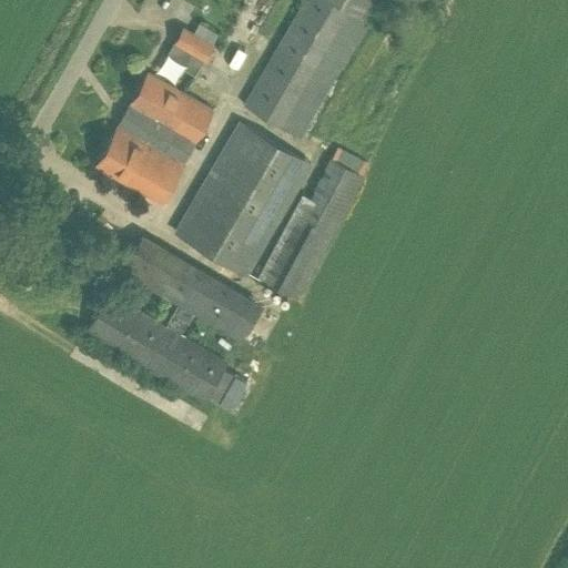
[(182,0),(163,0),(163,1),(184,16),(191,6),(182,0)]
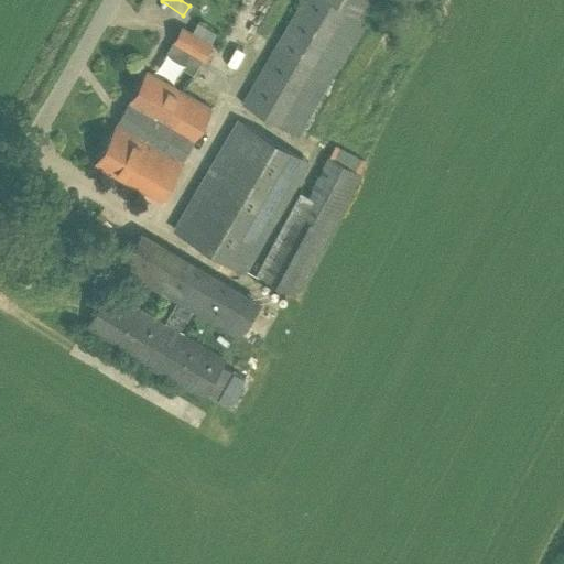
[(296,136),(375,0),(302,0),(242,104),(296,136)]
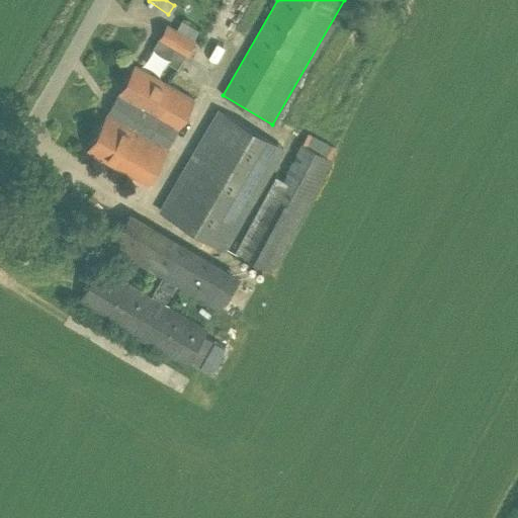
[(151,54),(177,70),(194,40),(167,25),(151,54)]
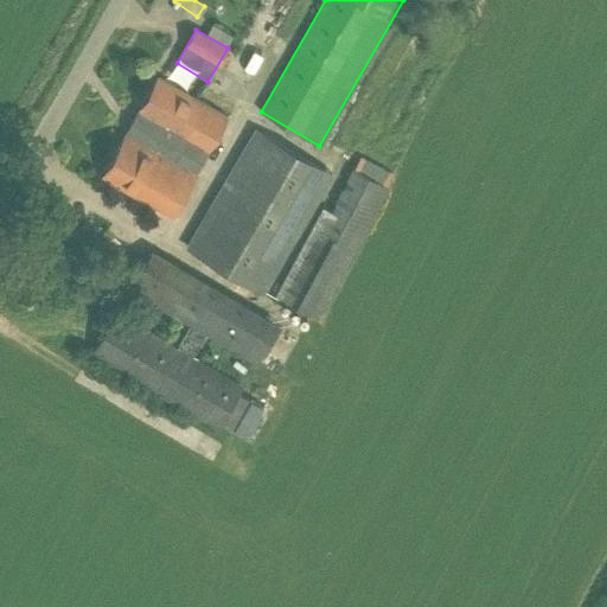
[(196,173),(228,117),(158,77),(139,112),(142,113),(177,133),(164,155),(196,173)]
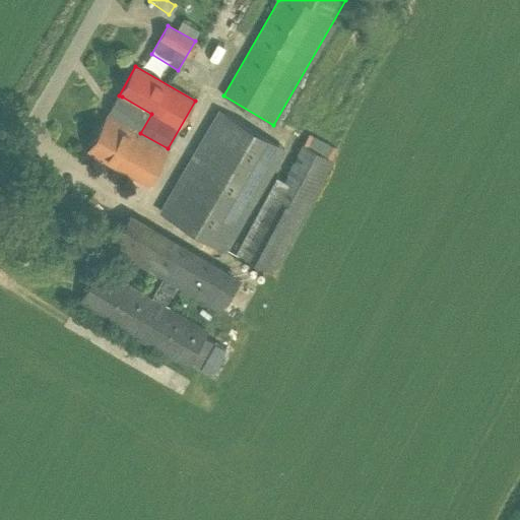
[(168,148),(140,133),(151,114),(122,96),(110,118),(107,116),(86,151),(147,186),(168,148)]
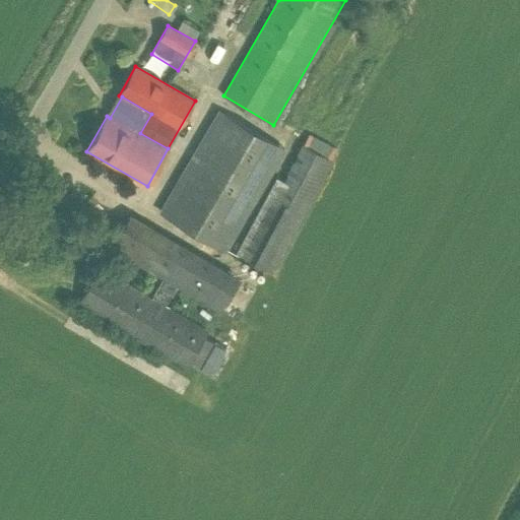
[(224,250),(284,149),(219,112),(160,212),(224,250)]
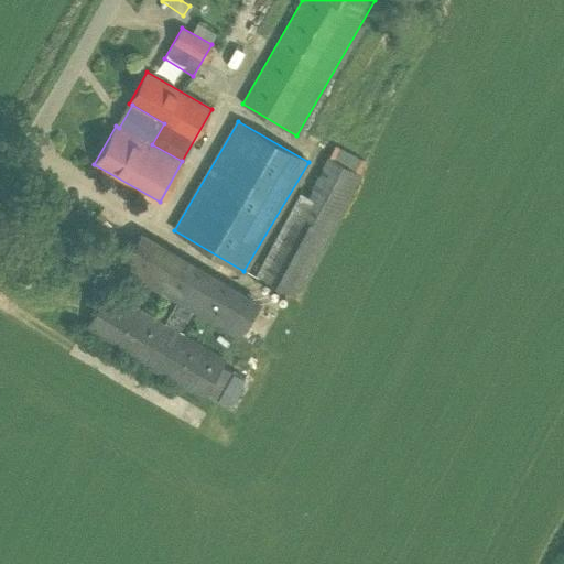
[(296,297),(361,174),(327,156),(306,196),(300,193),(256,277),(296,297)]
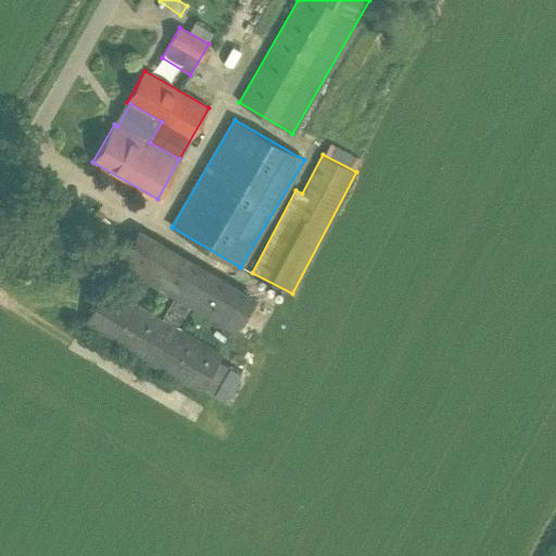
[(235,332),(254,299),(138,231),(118,265),(174,298),(161,319),(105,287),(84,325),(200,392),(222,355),(176,328),(189,305),(235,332)]
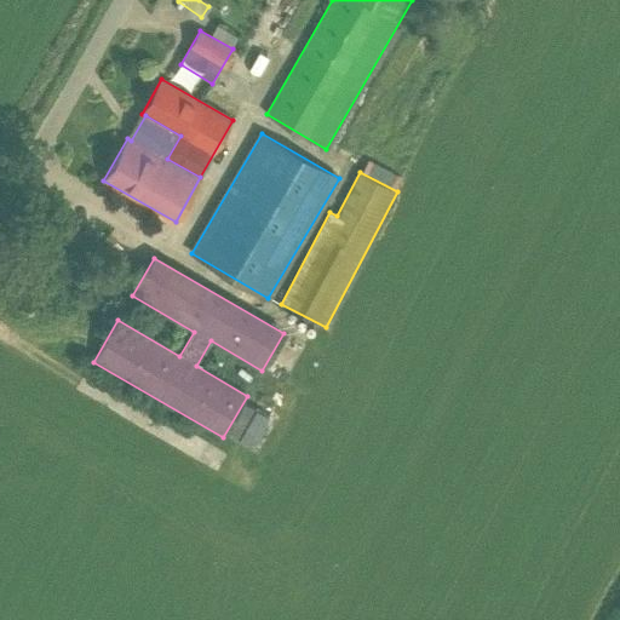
[(280,372),(304,363),(298,348),(274,356),(280,372)]
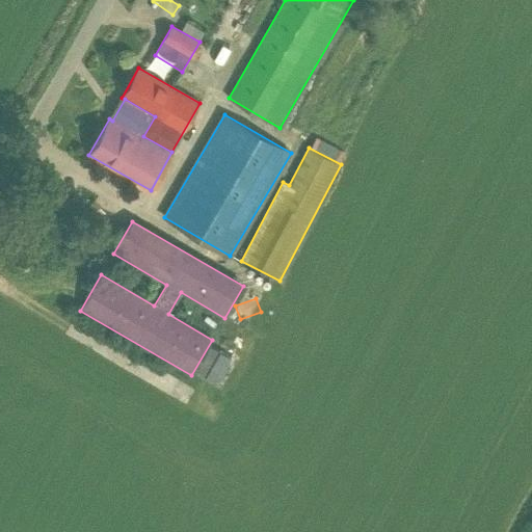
[(234,369),(241,348),(224,342),(217,363),(234,369)]
